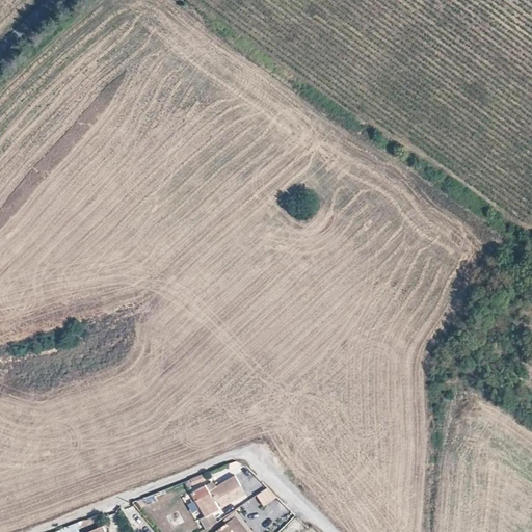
[(205,479),(204,475),(193,478),(186,482),(187,486),(205,479)]
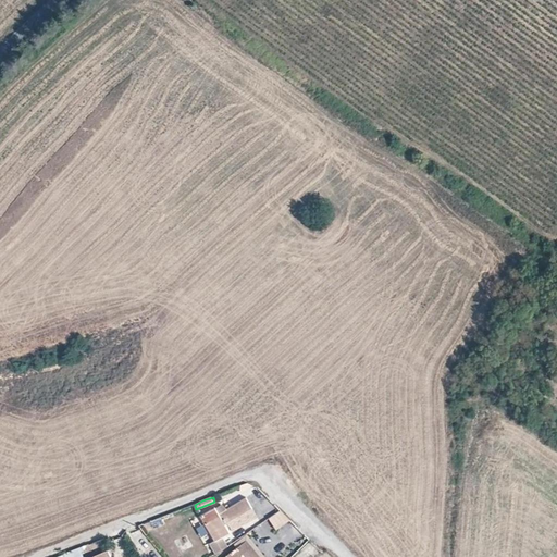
[(214,508),(200,516),(215,541),(210,543),(215,553),(226,546),(221,537),(230,532),(225,524),(251,507),(246,498),(226,509),(220,507),(215,509),(214,508)]
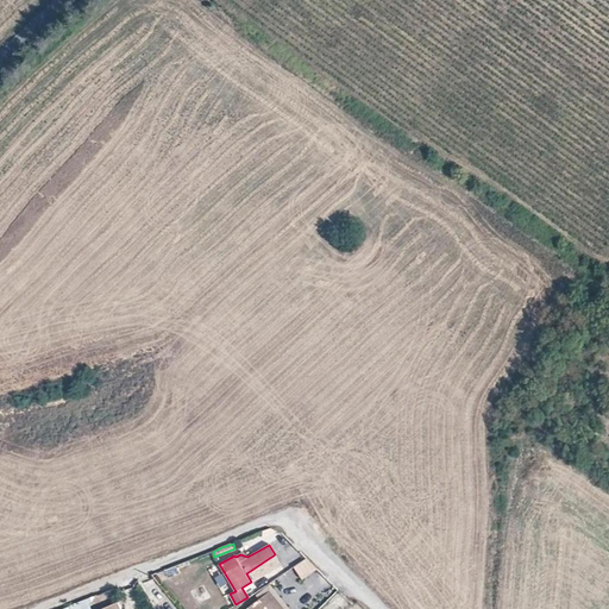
[(294,569),(302,581),(316,570),(307,558),(294,569)]
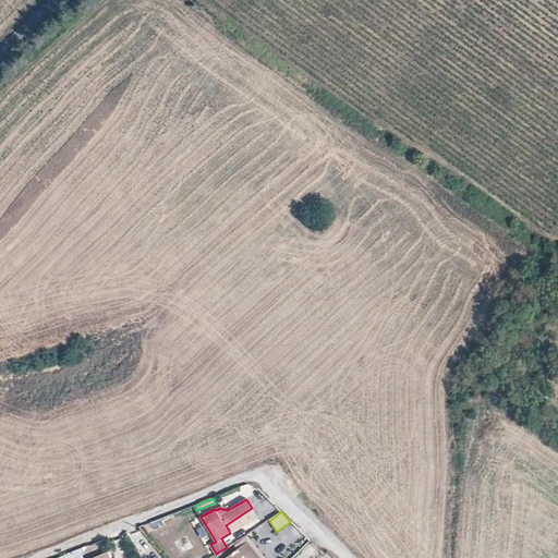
[(261,557),(247,541),(238,548),(242,555),(239,557),(261,557)]
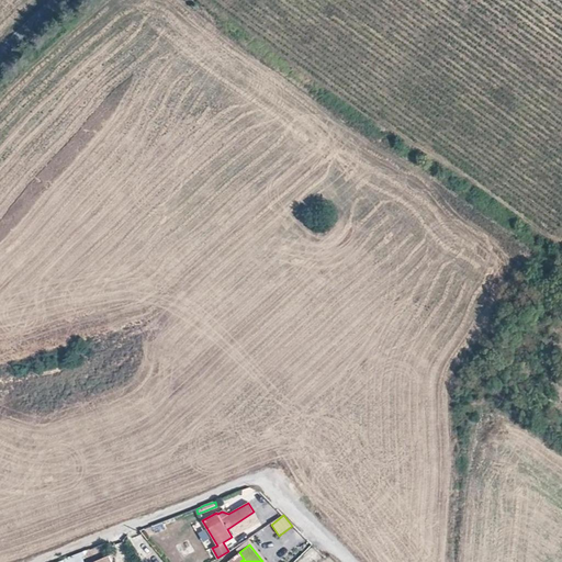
[(104,550),(102,546),(89,550),(91,554),(104,550)]
